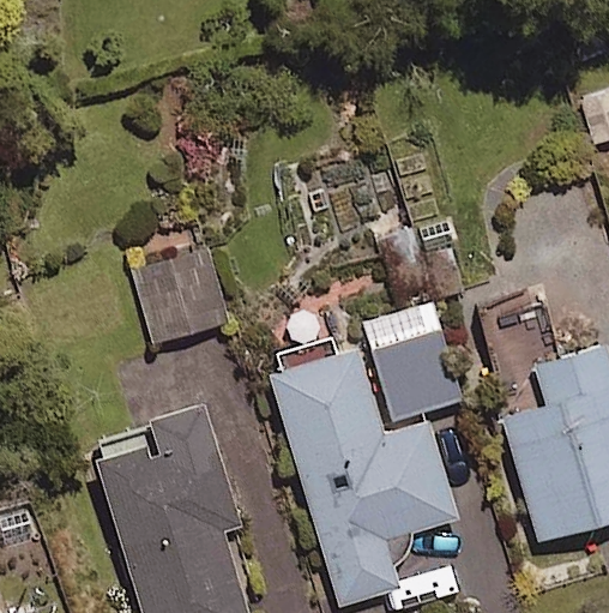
[(590,145),(608,140),(608,91),(578,100),(590,145)]
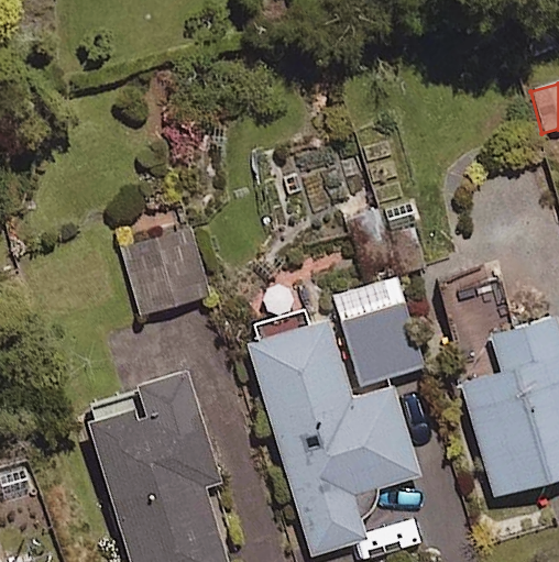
[(138,315),(206,296),(187,228),(119,246),(138,315)]
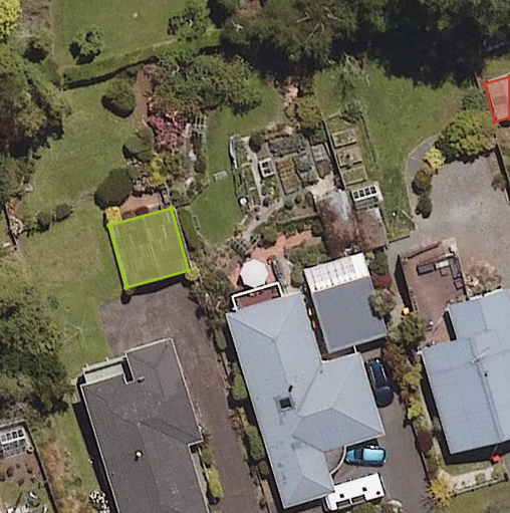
[(360,254),(302,272),(326,353),(385,336),(360,254)]
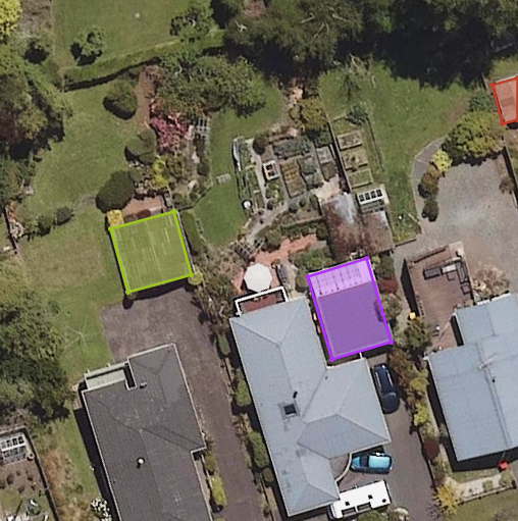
[(457,462),(517,444),(517,310),(514,296),(457,312),(466,344),(426,355),(457,462)]
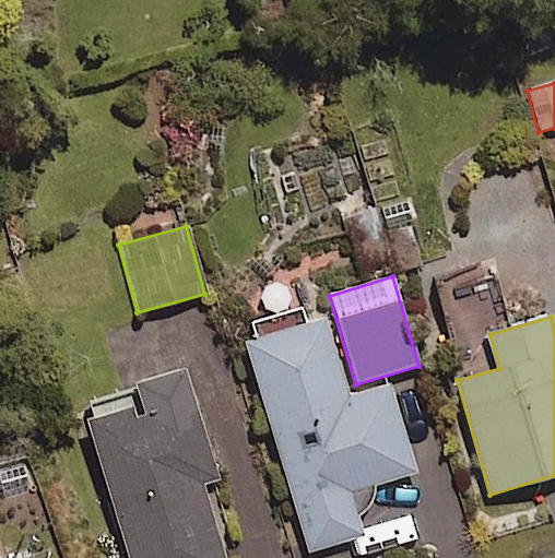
[(375,488),(374,486),(415,473),(389,384),(349,396),(326,318),(246,342),(309,556),(365,539),(359,521),(362,520),(363,518),(365,515),(367,513),(368,511),(369,509),(372,507),(372,505),(373,501),(374,499),(374,496),(375,494),(375,490),(375,488)]
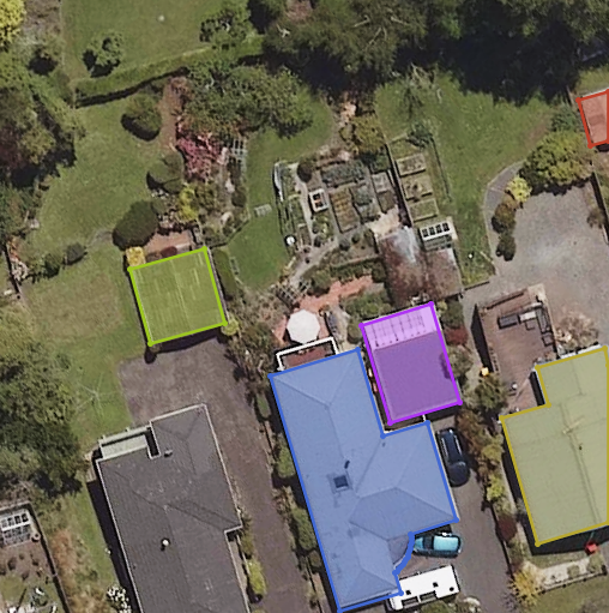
[(243,612),(219,532),(235,527),(200,408),(90,440),(142,612),(243,612)]
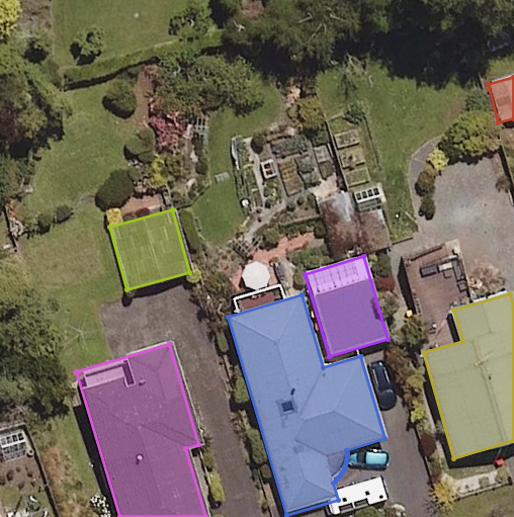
All buildings are outlined.
